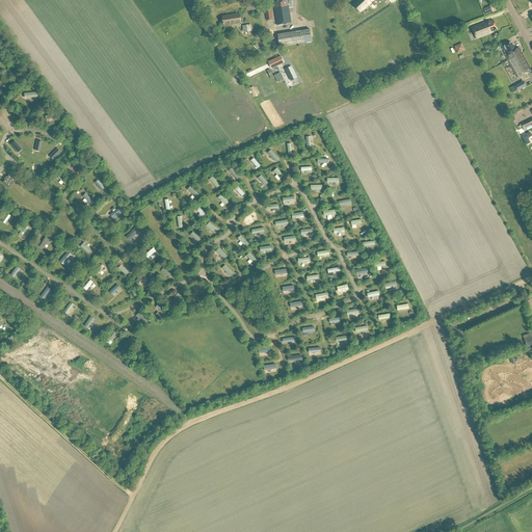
[(274,8),(277,25),(291,23),(289,6),(287,6),(286,0),(275,2),(275,3),(275,5),(276,8),(274,8)]
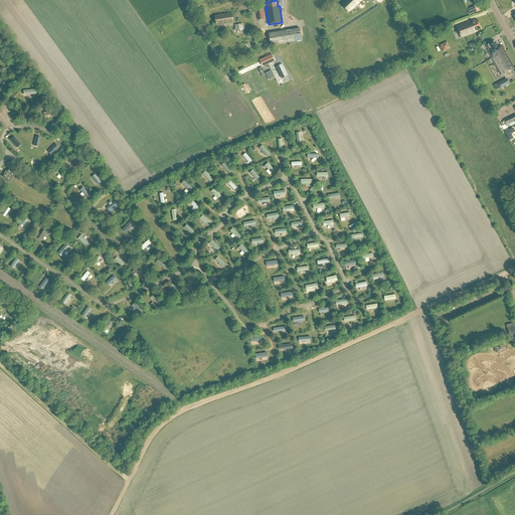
[(347,0),(342,6),(349,12),(358,4),(362,0),(347,0)]
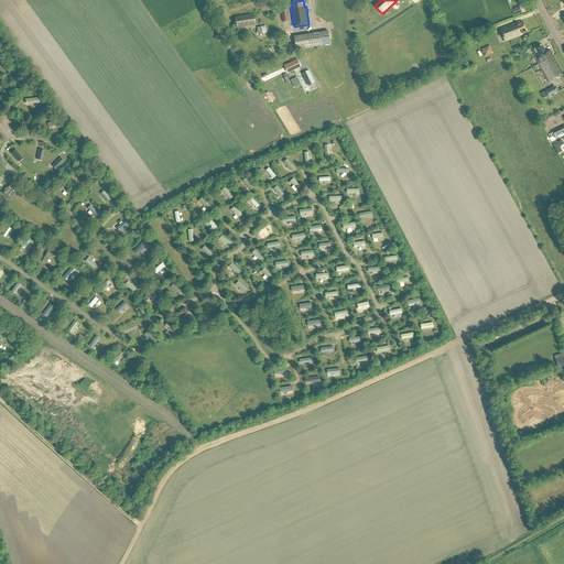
[(522,12),(529,10),(525,2),(520,4),(522,12)]
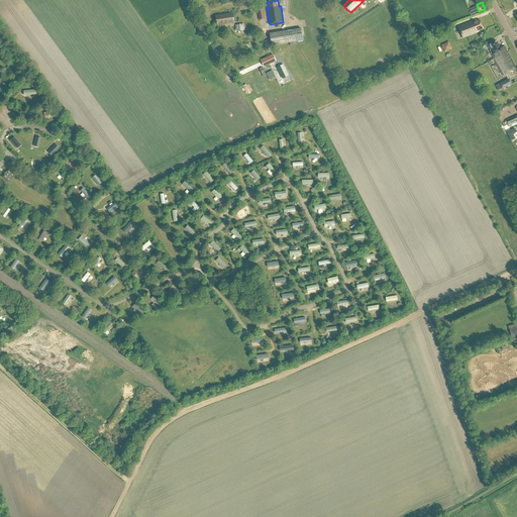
[(224,15),(216,16),(217,25),(234,22),(233,13),(224,14),(224,15)]
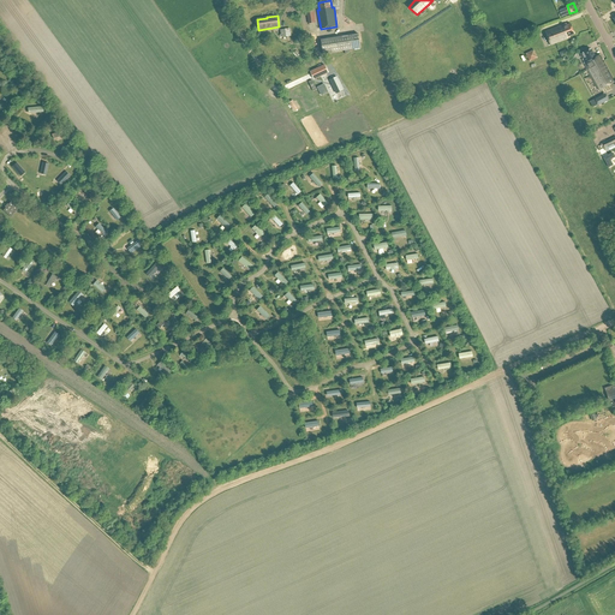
[(545,31),(550,46),(569,37),(569,36),(574,34),(571,24),(567,25),(566,23),(545,31)]
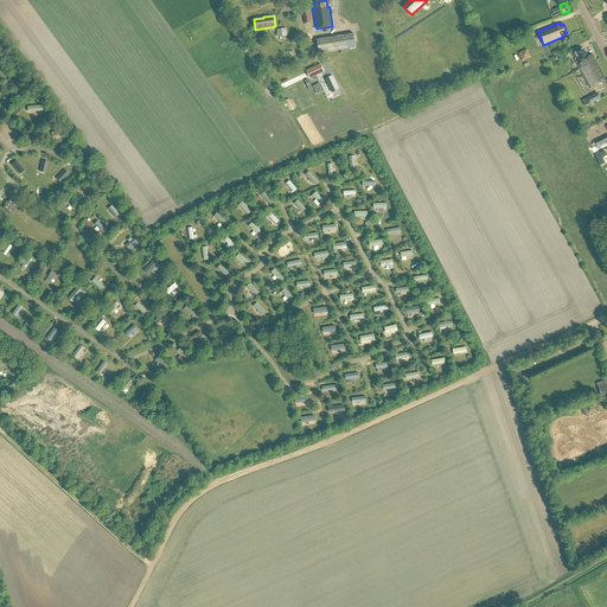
[(317,39),(319,53),(356,48),(353,33),(317,39)]
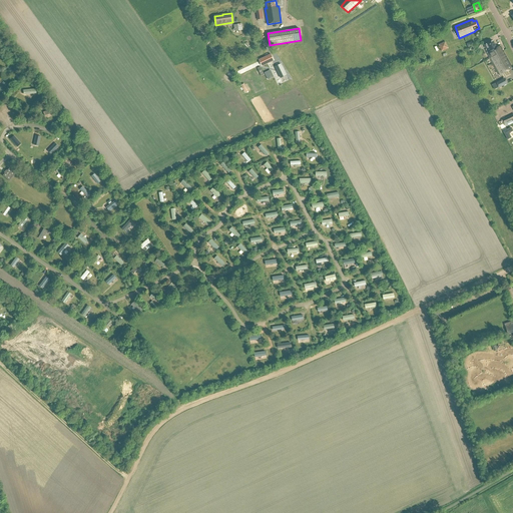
[(446,41),(439,43),(442,50),(449,47),(446,41)]
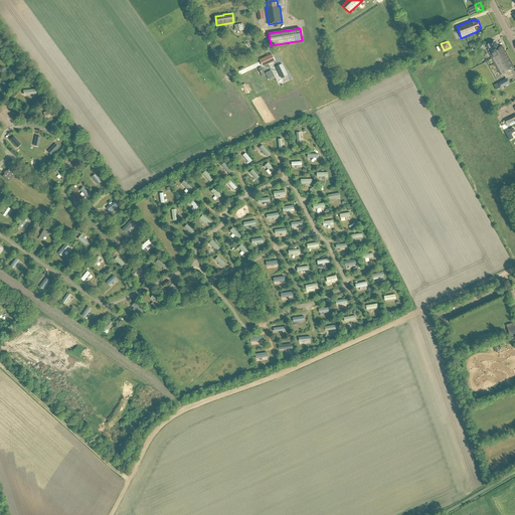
[(489,53),(492,58),(505,51),(502,46),(499,48),(495,41),(487,45),(489,49),(488,50),(490,53),(489,53)]
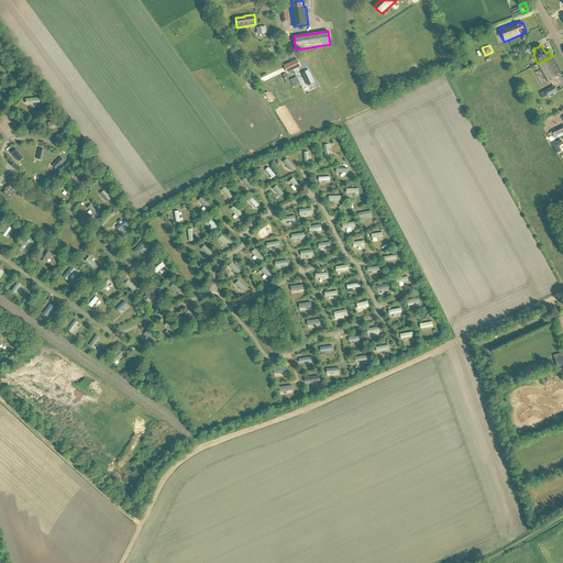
[(552,56),(538,64),(548,83),(562,75),(552,56)]
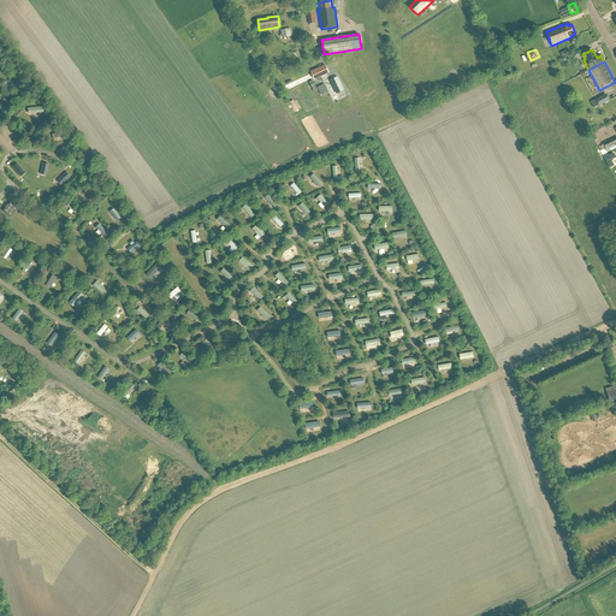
[(311,72),(314,80),(329,72),(325,65),(311,72)]
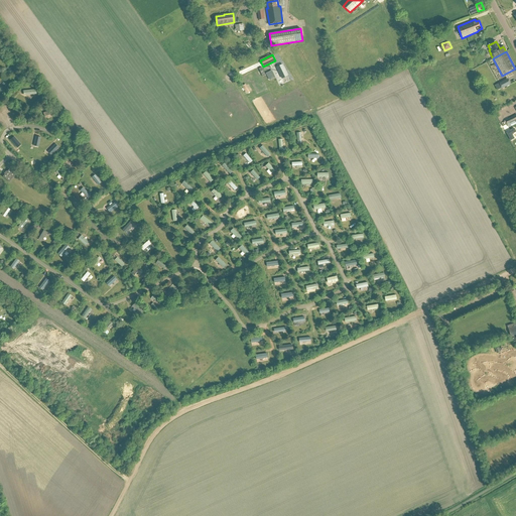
[(282,65),(276,68),(282,79),(288,76),(282,65)]
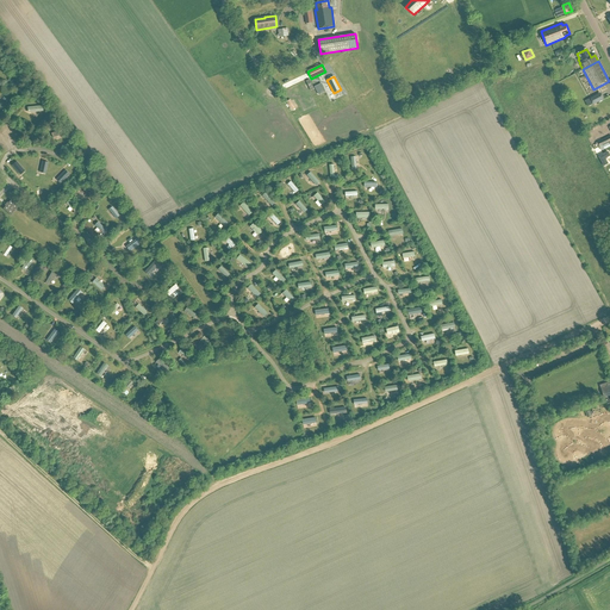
[(318,95),(325,92),(321,83),(315,87),(318,95)]
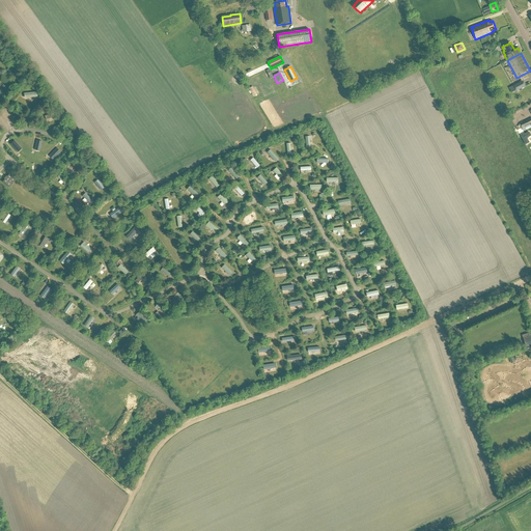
[(249,88),(254,96),(257,94),(253,86),(249,88)]
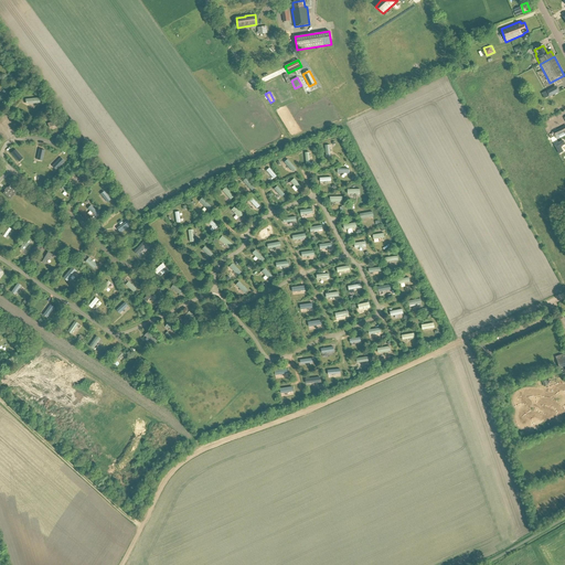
[(10,119),(2,124),(6,129),(13,125),(10,119)]
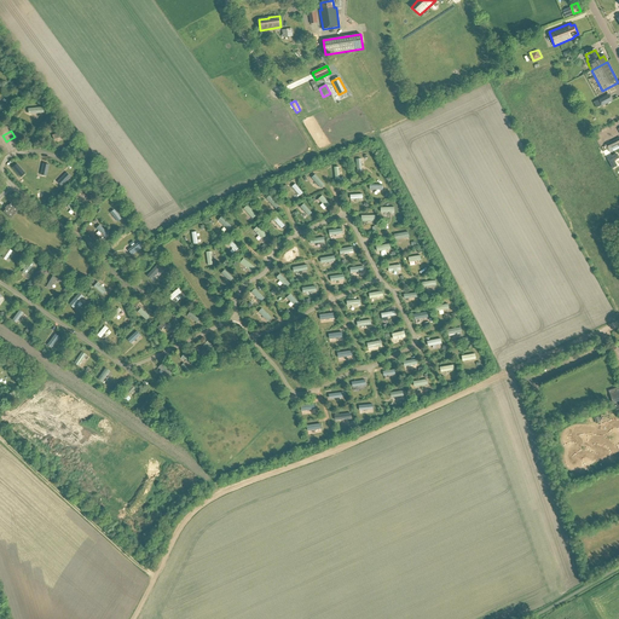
[(63,131),(52,134),(55,143),(67,139),(63,131)]
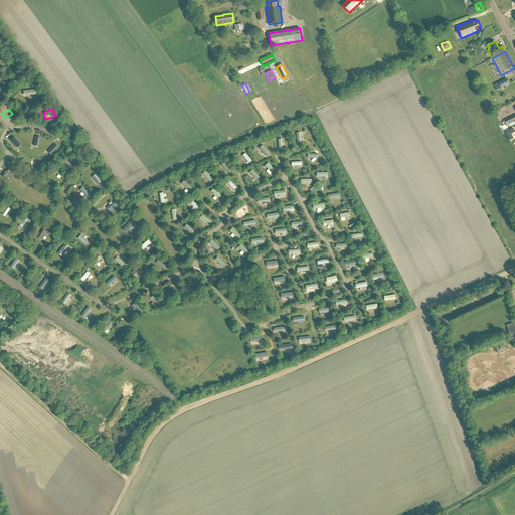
[(514,115),(505,120),(506,124),(514,119),(514,115)]
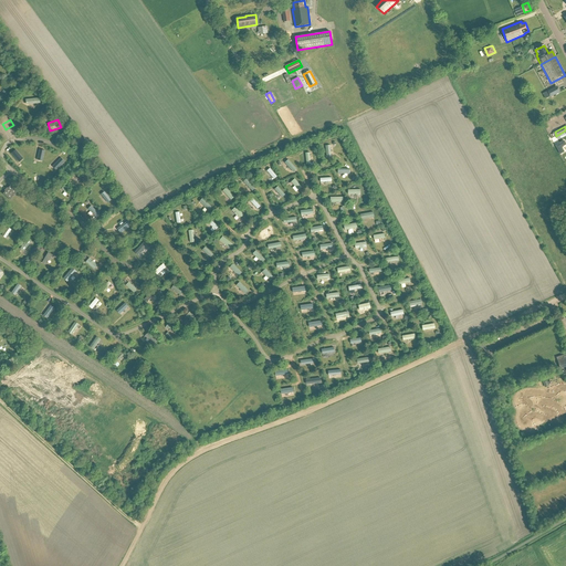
[(565,144),(564,140),(555,145),(561,155),(565,153),(562,147),(565,144)]
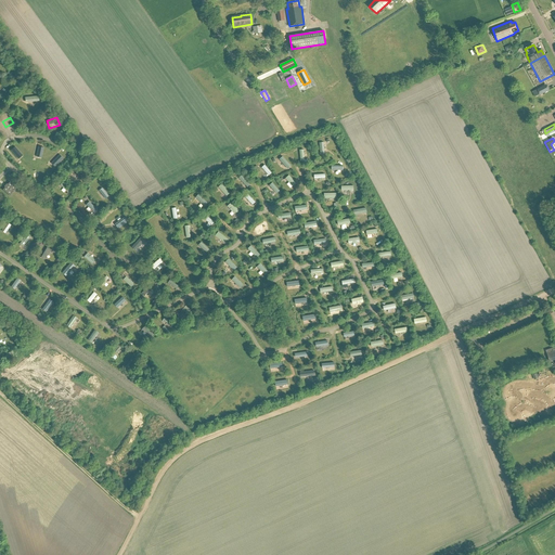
[(18,158),(23,155),(15,146),(11,150),(18,158)]
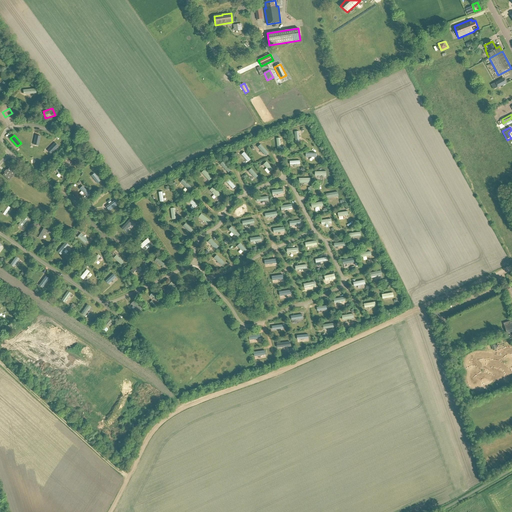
[(59,146),(55,142),(47,150),(51,154),(59,146)]
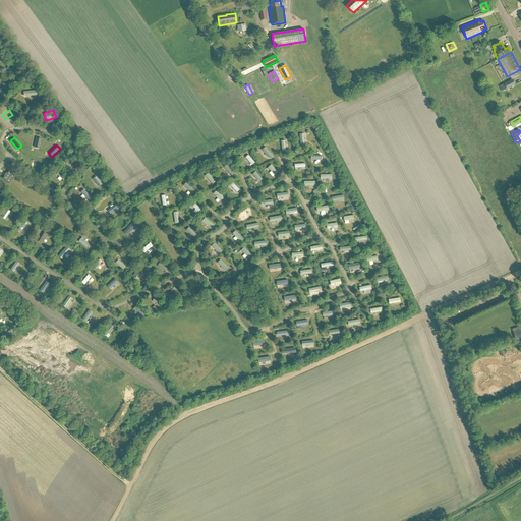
[(273,155),(266,147),(262,149),(270,158),(273,155)]
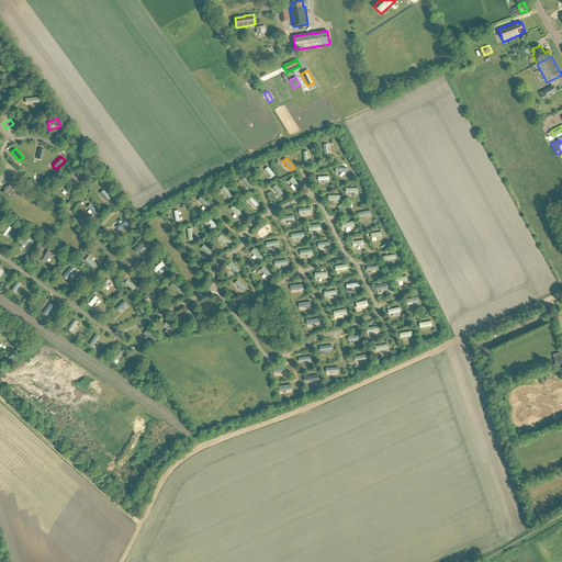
[(276,175),(268,166),(265,169),(272,178),(276,175)]
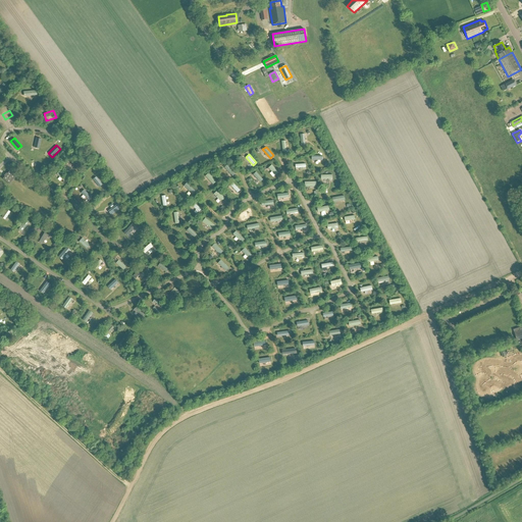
[(77,165),(69,158),(67,161),(74,168),(77,165)]
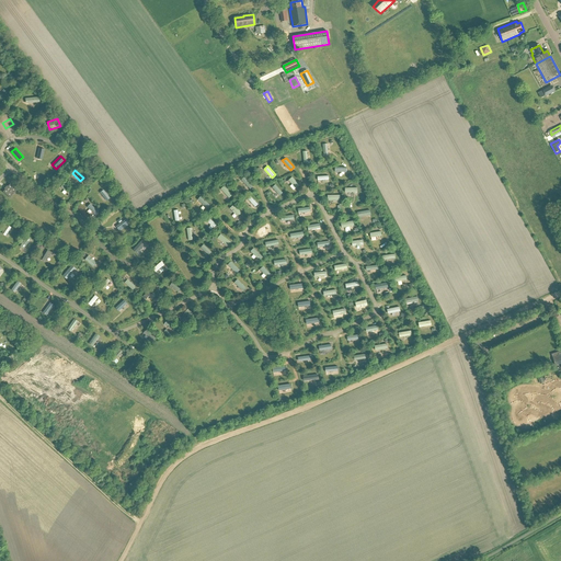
[(254,185),(244,176),(241,180),(251,189),(254,185)]
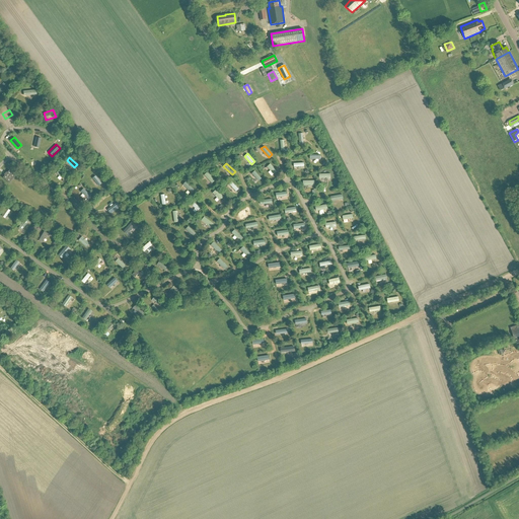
[(277,170),(270,163),(267,166),(274,173),(277,170)]
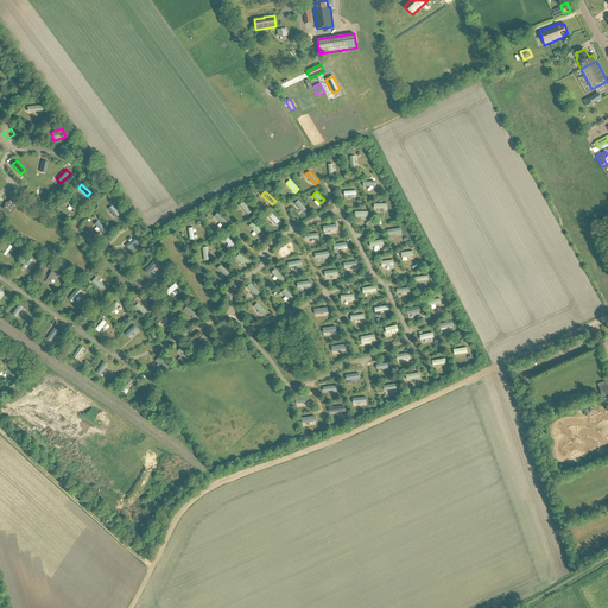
[(2,208),(11,214),(19,206),(11,198),(8,201),(7,200),(5,203),(5,204),(2,208)]
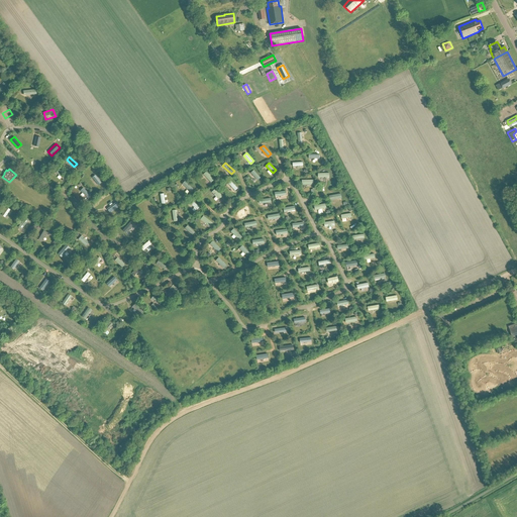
[(60,169),(57,172),(64,179),(67,176),(60,169)]
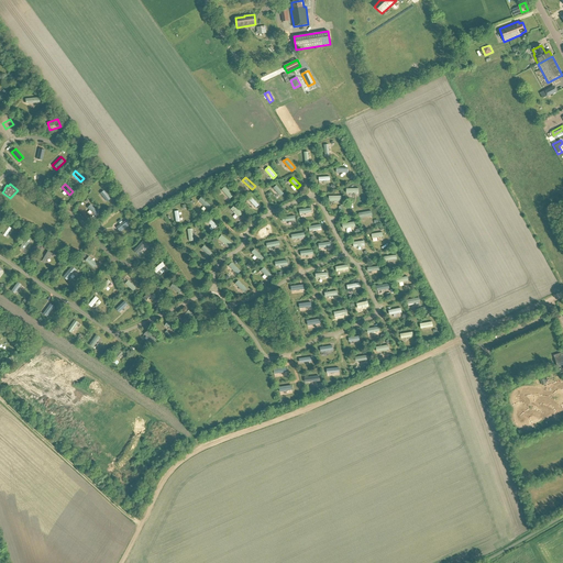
[(284,192),(276,185),(273,188),(280,196),(284,192)]
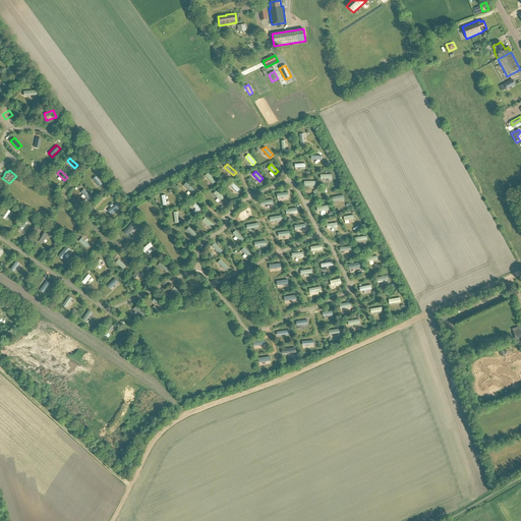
[(217,180),(209,172),(205,175),(213,183),(217,180)]
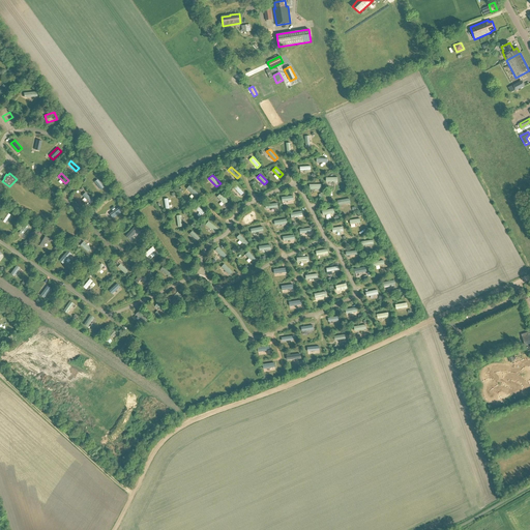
[(98,179),(94,181),(101,189),(105,187),(98,179)]
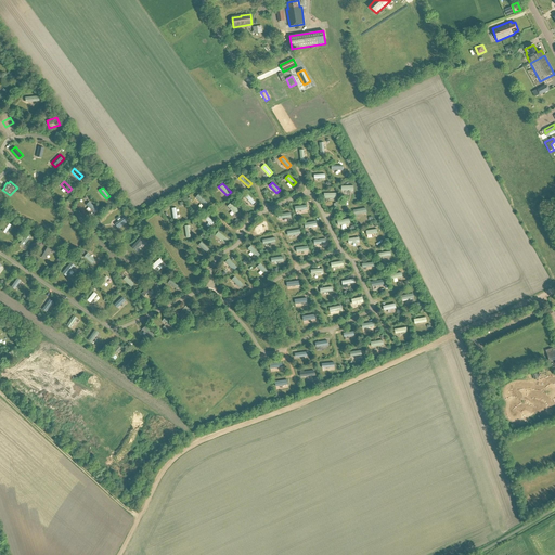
[(208,202),(198,193),(195,197),(205,206),(208,202)]
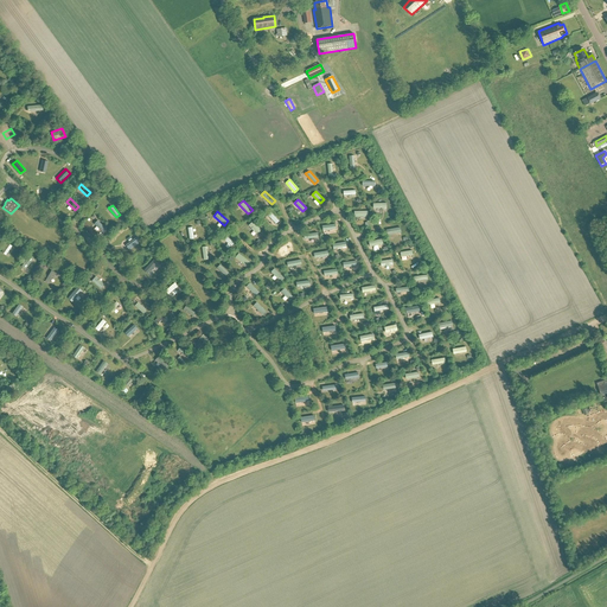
[(280,221),(272,212),(268,216),(276,224),(280,221)]
